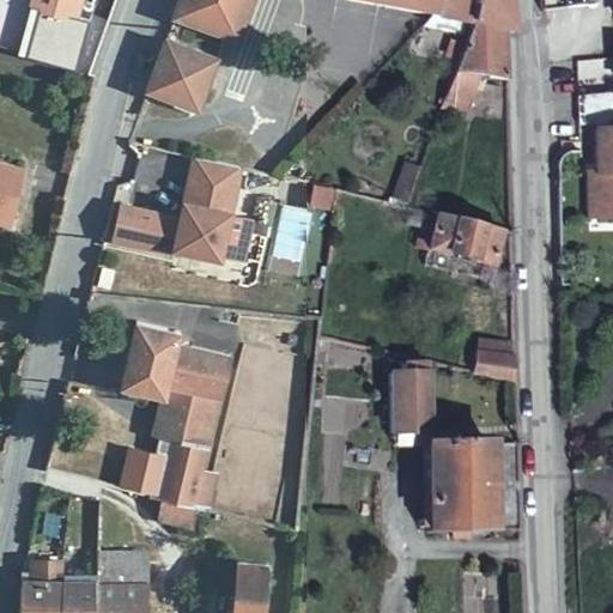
[(36,0),(35,6),(77,17),(80,0),(36,0)]
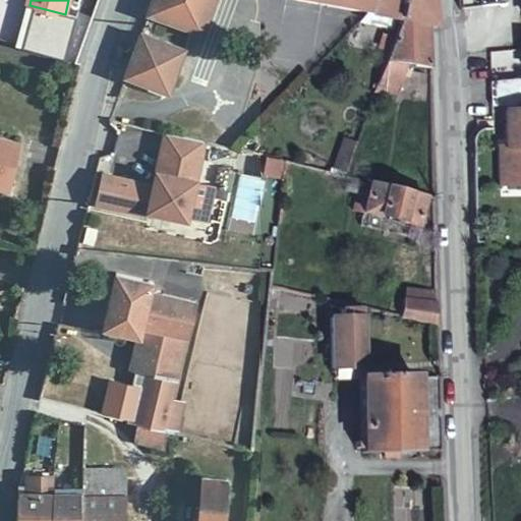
[(155,0),(150,15),(194,32),(199,16),(208,19),(215,0),(155,0)]
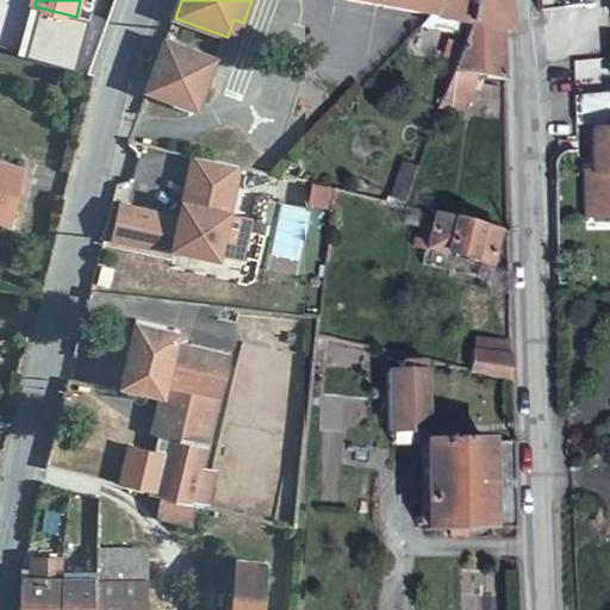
[(358,0),(431,16),(433,0),(358,0)]
